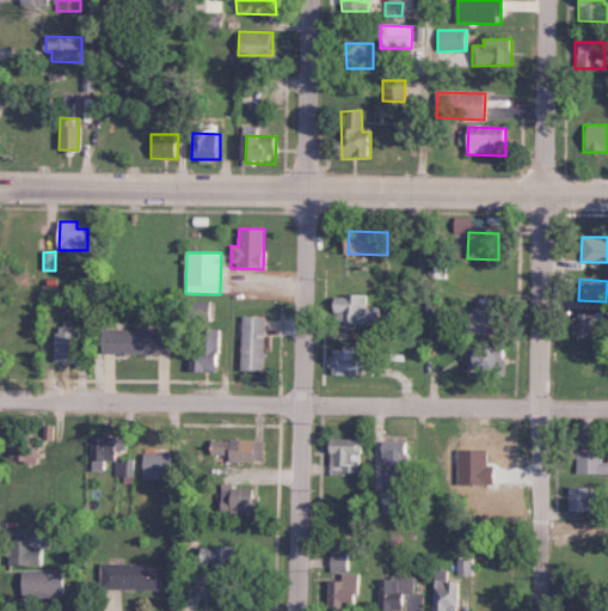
[(366,295),(335,295),(333,323),(378,324),(378,307),(366,307),(366,295)]
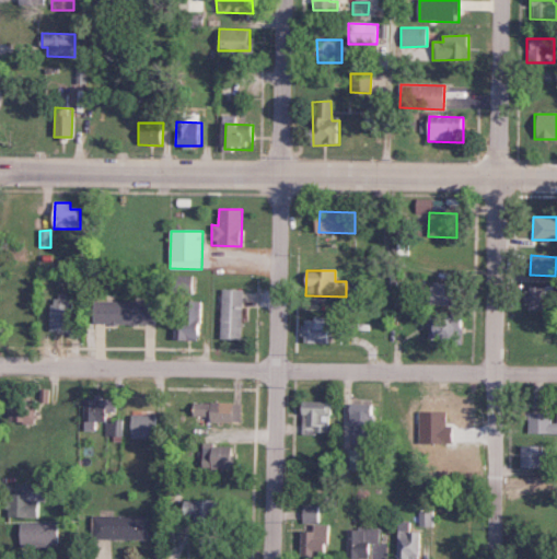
[(454,305),(455,283),(430,282),(430,304),(454,305)]
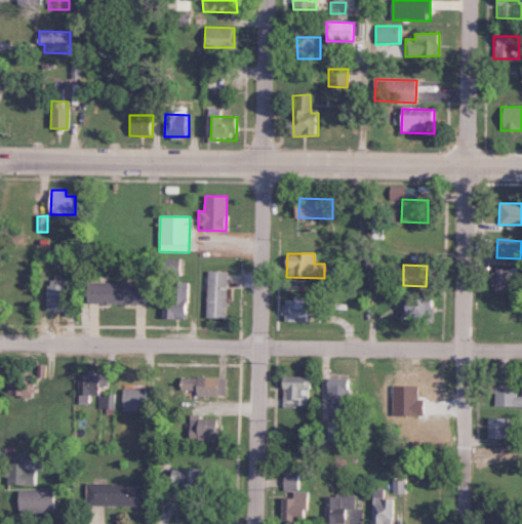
[(495,292),(513,291),(512,270),(494,270),(495,292)]
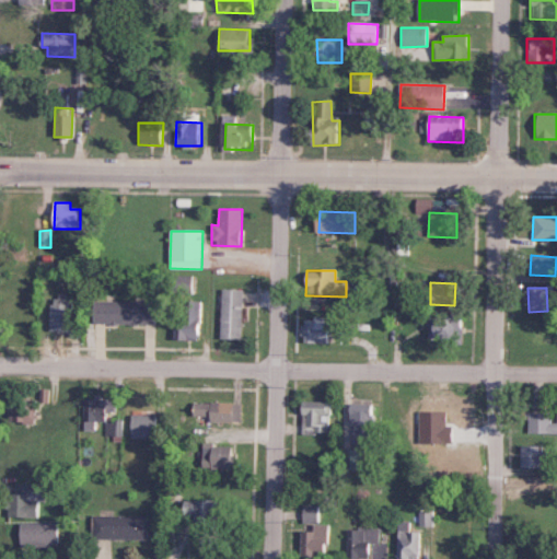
[(241,339),(242,290),(221,289),(220,339),(241,339)]
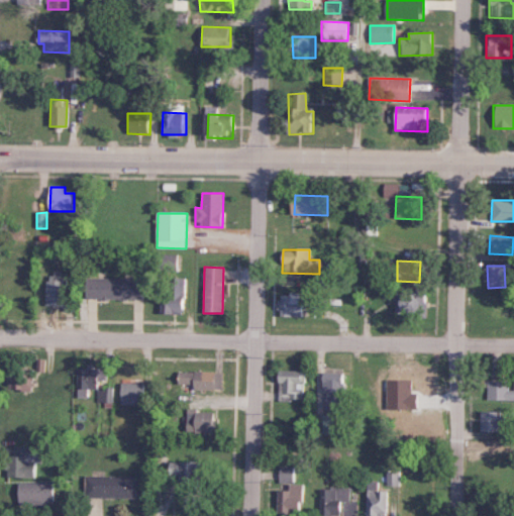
[(45,305),(64,306),(64,310),(67,310),(68,274),(46,274),(45,305)]
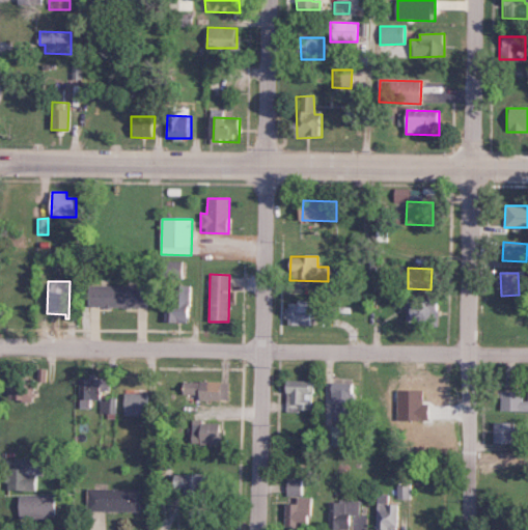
[(147,308),(148,286),(89,285),(88,307),(147,308)]
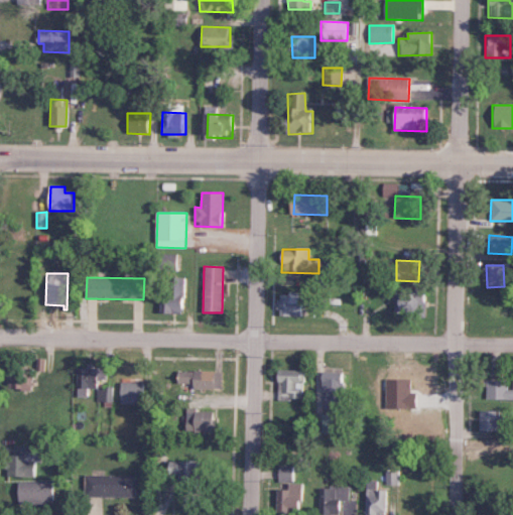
[(159,312),(183,313),(184,282),(160,281),(159,312)]
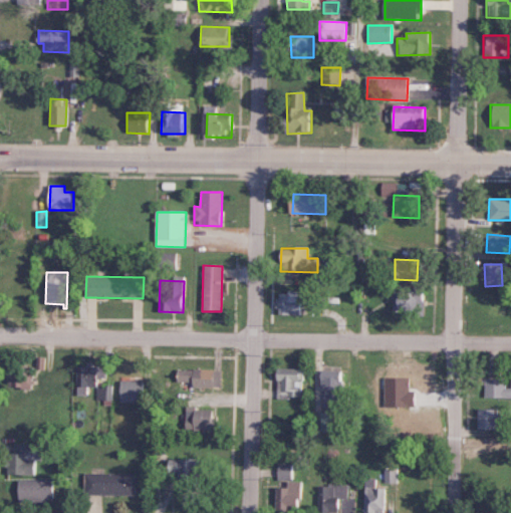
[(396,311),(425,311),(425,291),(400,291),(400,300),(396,300),(396,311)]
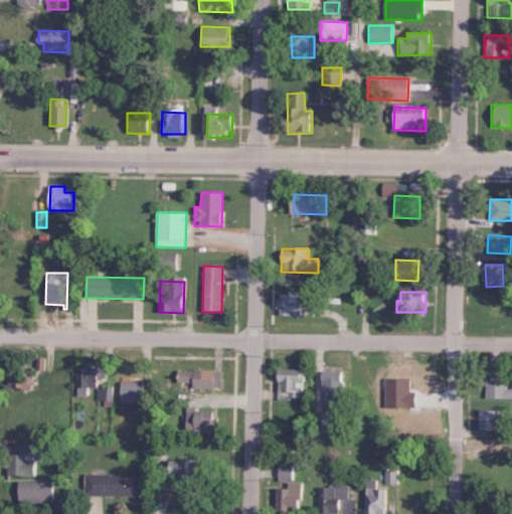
[(303,316),(304,293),(277,293),(276,316),(303,316)]
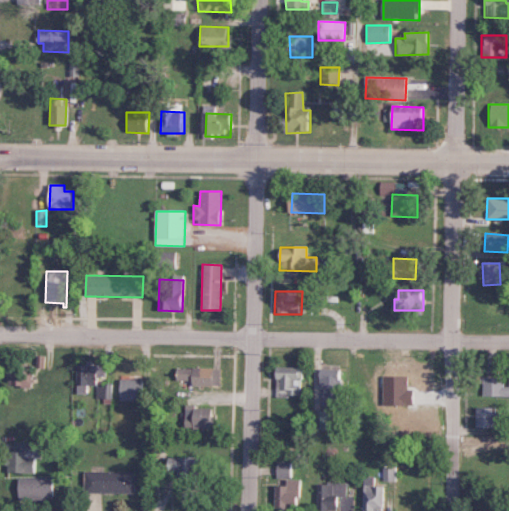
[(5,375),(10,375),(10,386),(32,387),(33,365),(5,364),(5,375)]
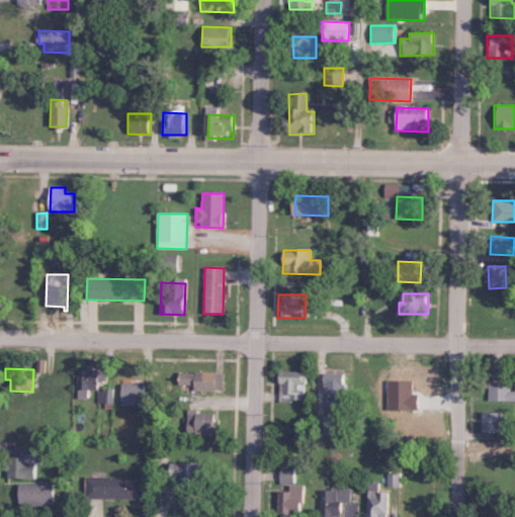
[(78,368),(77,399),(88,399),(88,390),(97,391),(97,381),(103,381),(103,369),(78,368)]
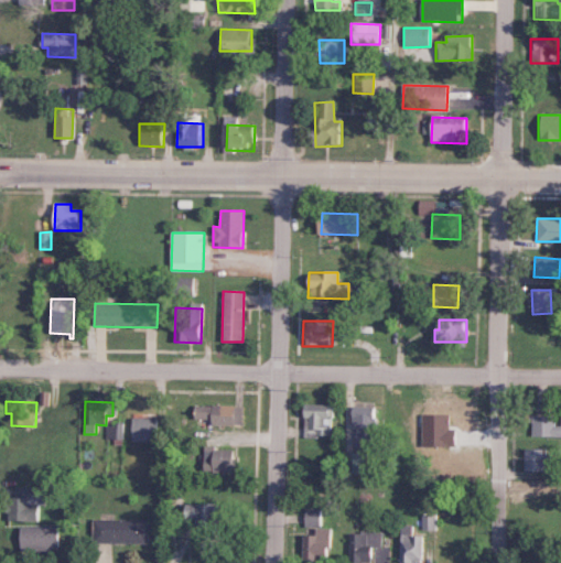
[(193,419),(211,420),(211,424),(238,426),(239,407),(194,403),(193,419)]
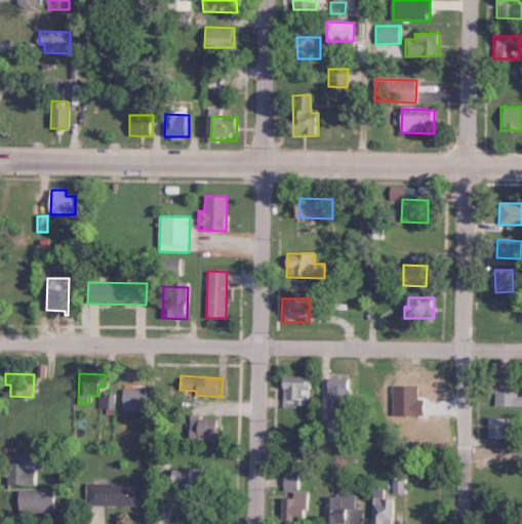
[(307,376),(282,376),(282,406),(306,406),(307,376)]
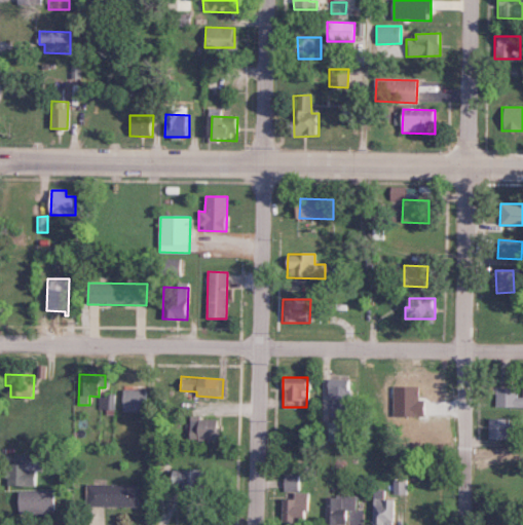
[(350,379),(325,379),(325,400),(331,400),(331,422),(315,422),(314,441),(336,441),(337,421),(350,421),(350,379)]
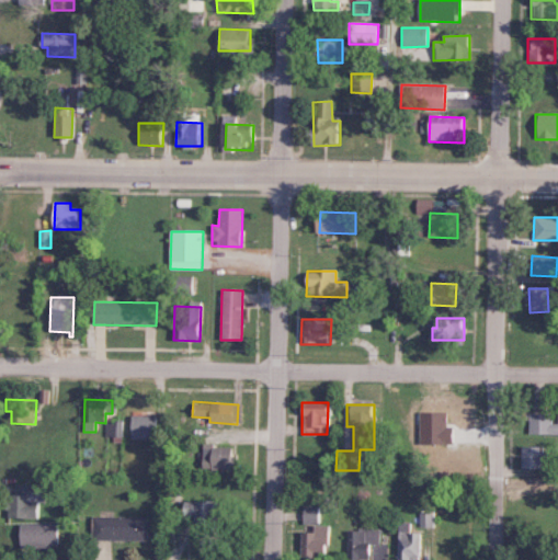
[(446,429),(446,412),(419,413),(420,444),(454,443),(454,427),(446,429)]
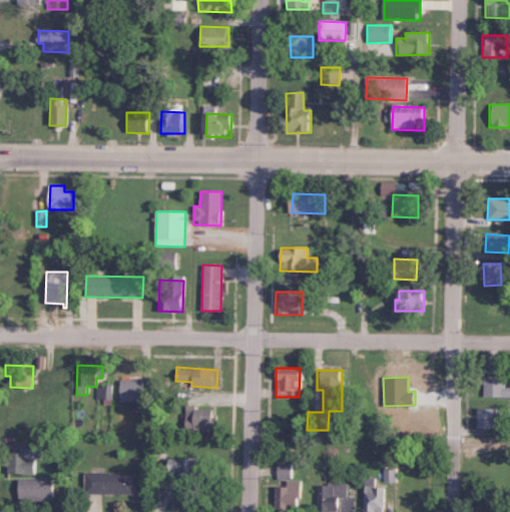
[(481,398),(509,398),(509,387),(503,388),(503,378),(482,378),(481,398)]
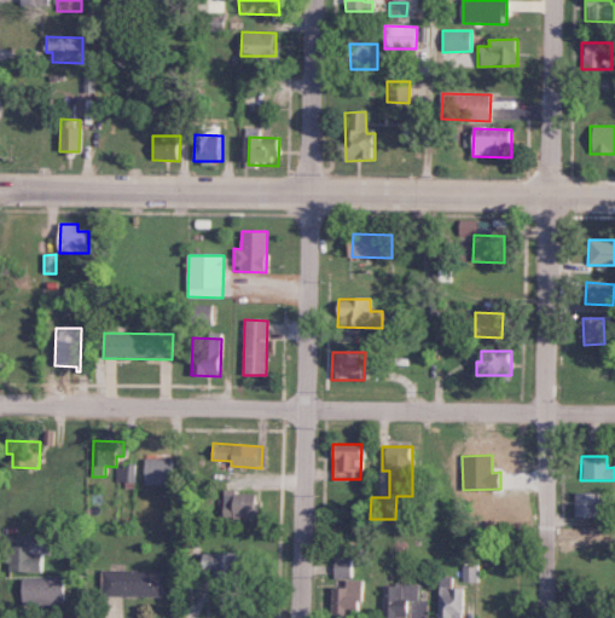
[(143,485),(174,485),(174,458),(143,458),(143,485)]
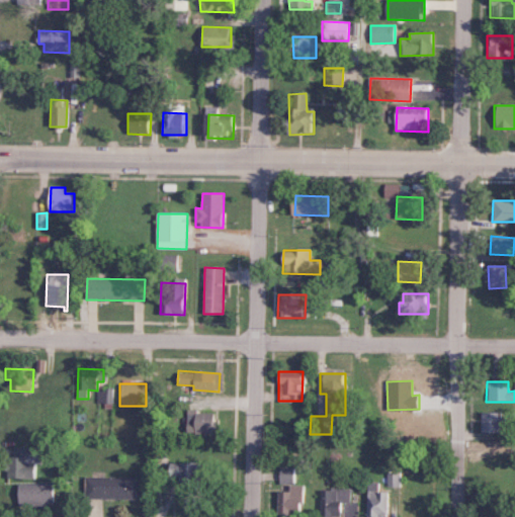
[(96,403),(109,403),(108,391),(96,391),(96,403)]
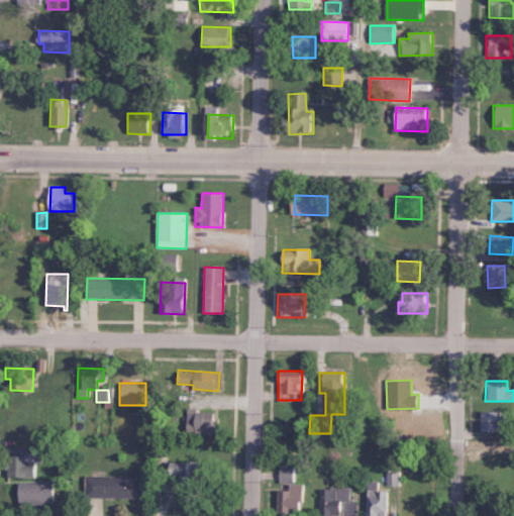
[(187,433),(215,432),(215,411),(186,412),(187,433)]
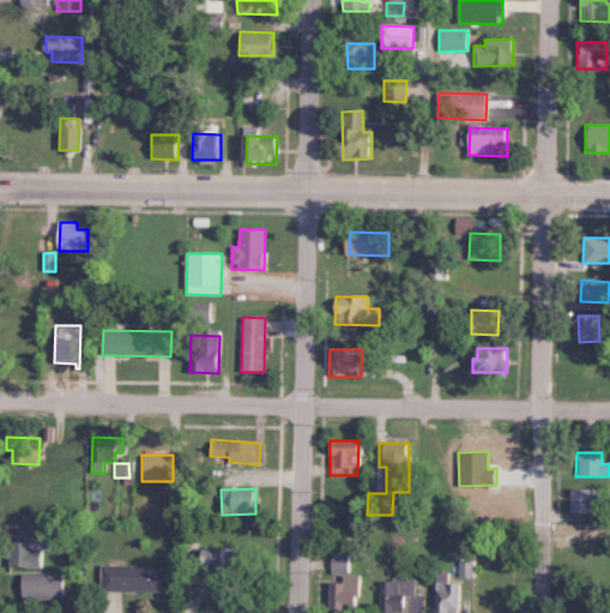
[(592,490),(569,488),(569,514),(592,514),(592,490)]
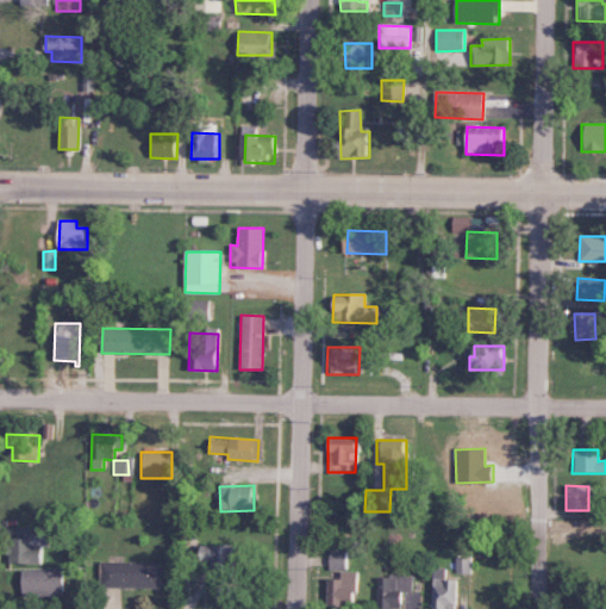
[(13,542),(7,541),(6,563),(42,564),(43,528),(14,528),(13,542)]
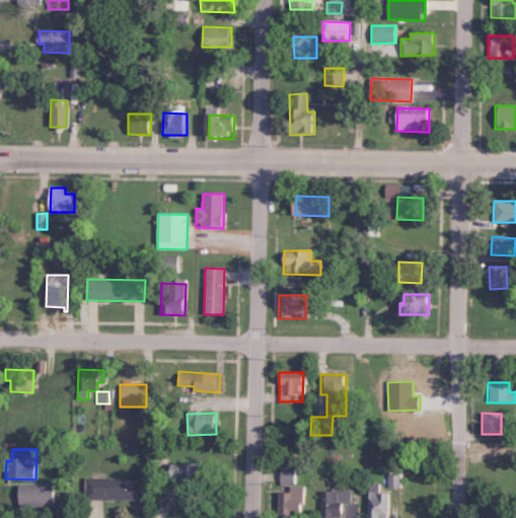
[(197,489),(198,464),(169,463),(169,489),(197,489)]
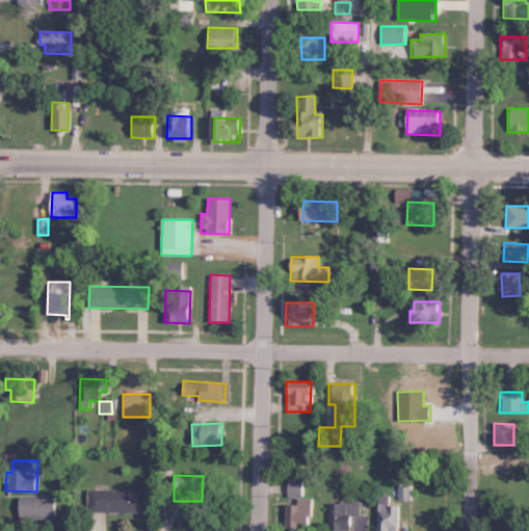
[(285,497),(301,497),(301,480),(285,480),(285,497)]
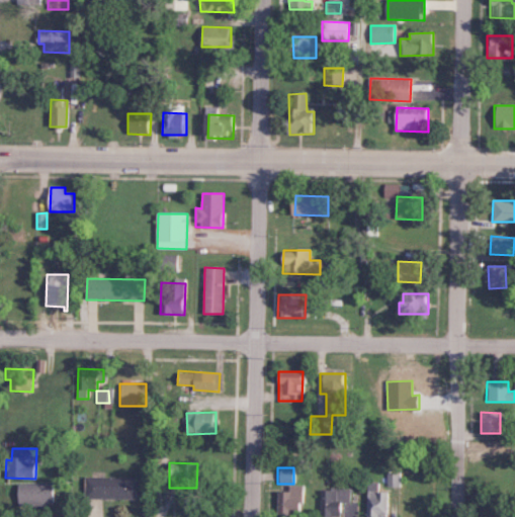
[(385,487),(400,487),(400,472),(385,472),(385,487)]
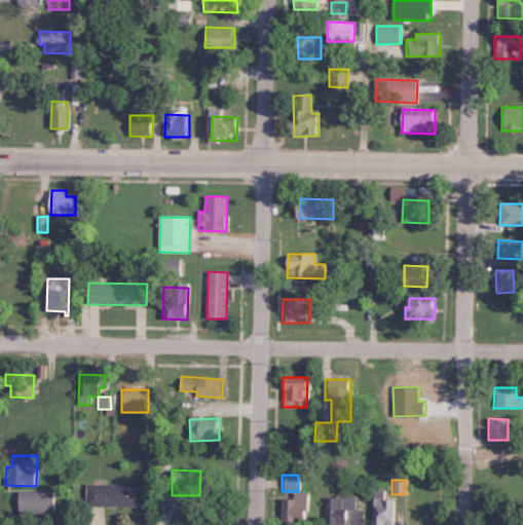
[(85,505),(138,508),(138,485),(85,484),(85,505)]
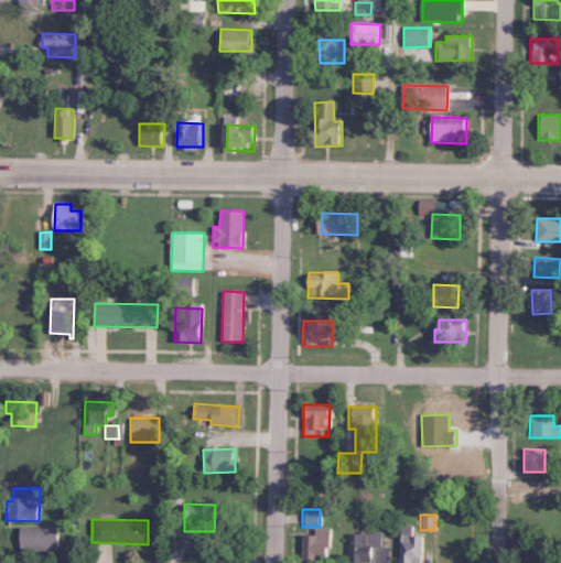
[(423,536),(413,536),(412,526),(400,526),(401,562),(424,562),(423,536)]
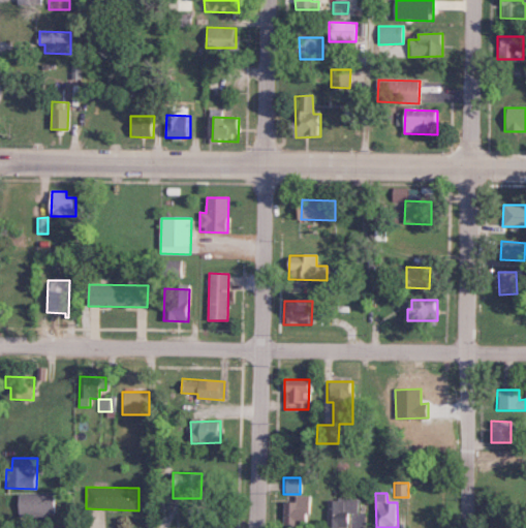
[(18,517),(55,517),(54,494),(18,494),(18,517)]
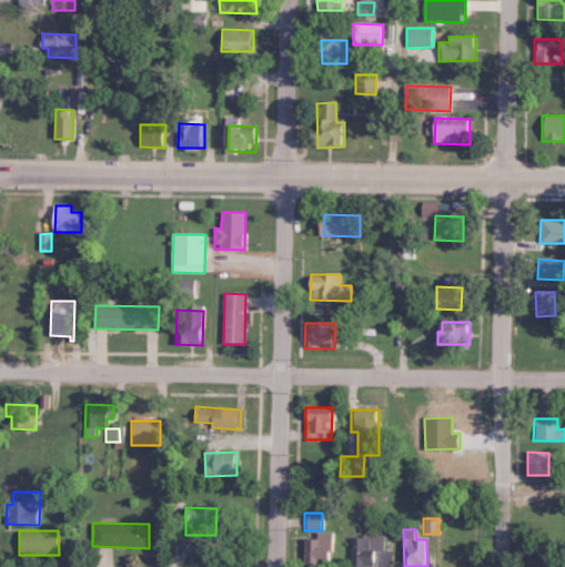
[(333,533),(318,532),(318,539),(304,538),(304,562),(332,563),(333,533)]
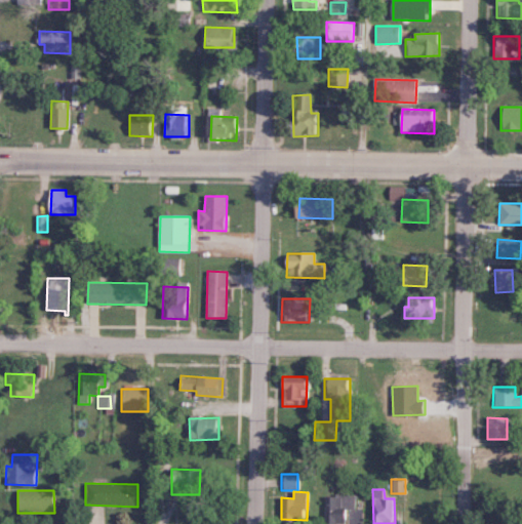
[(354,495),(325,494),(324,523),(357,523),(358,510),(353,510),(354,495)]
